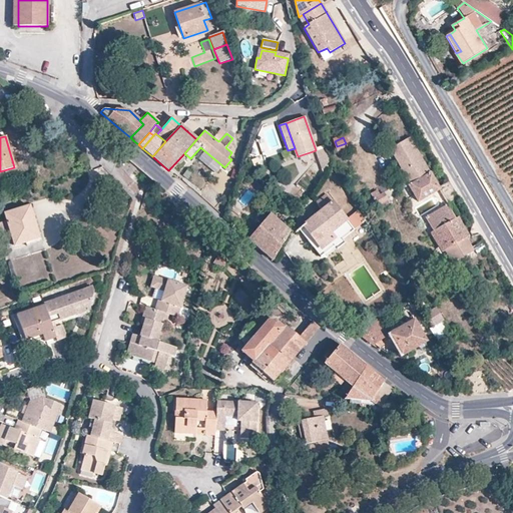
[(440,188),(439,187),(430,172),(429,172),(410,138),(389,150),(409,184),(408,185),(418,201),(440,188)]
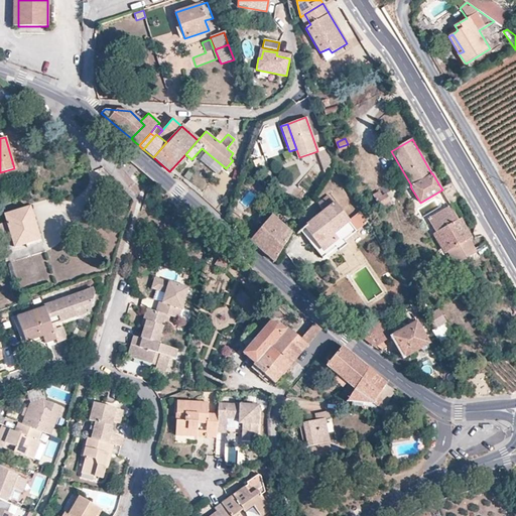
[(333,163),(328,147),(317,151),(326,175),(333,163)]
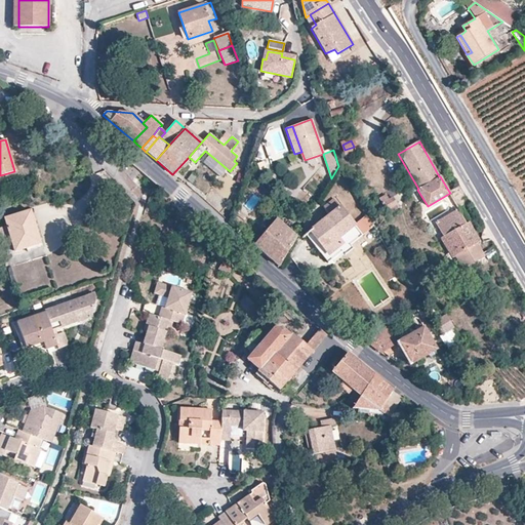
[(469,202),(459,186),(449,192),(450,193),(455,202),(457,200),(460,205),(457,207),(458,208),(469,202)]
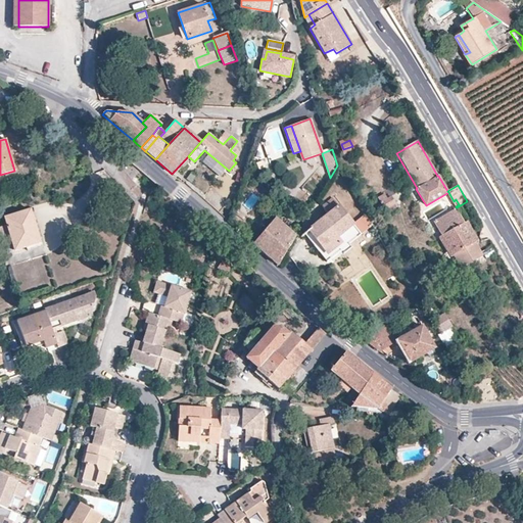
[(387,212),(397,206),(388,192),(378,198),(387,212)]
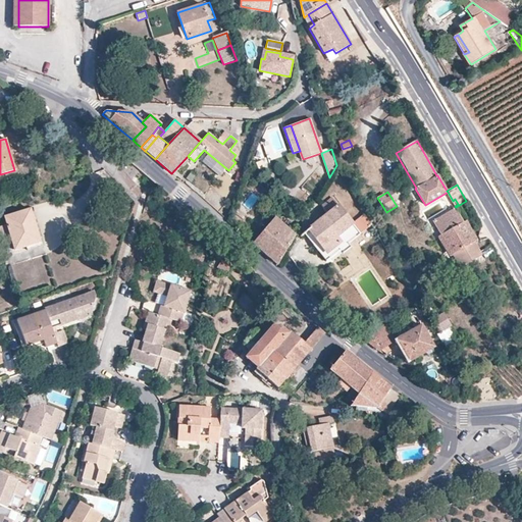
[(349,243),(371,223),(365,212),(353,222),(332,197),(321,205),(328,213),(307,230),(316,242),(313,244),(318,251),(321,248),(328,258),(340,250),(342,253),(351,246),(349,243)]
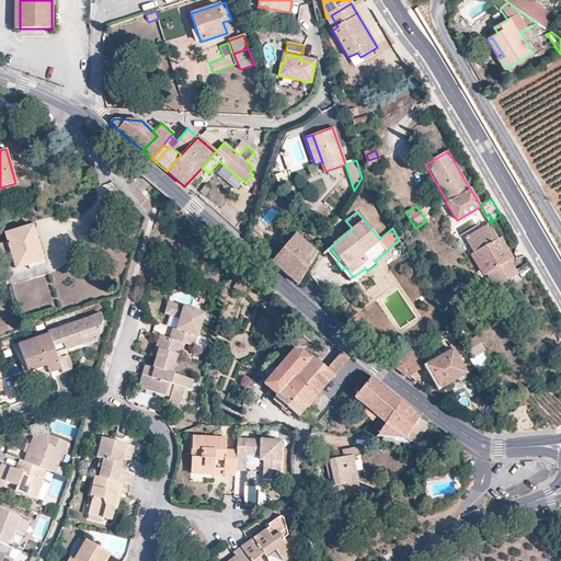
[(32,236),(38,233),(35,224),(4,232),(8,241),(0,243),(0,258),(2,265),(14,262),(16,267),(27,264),(39,260),(32,236)]
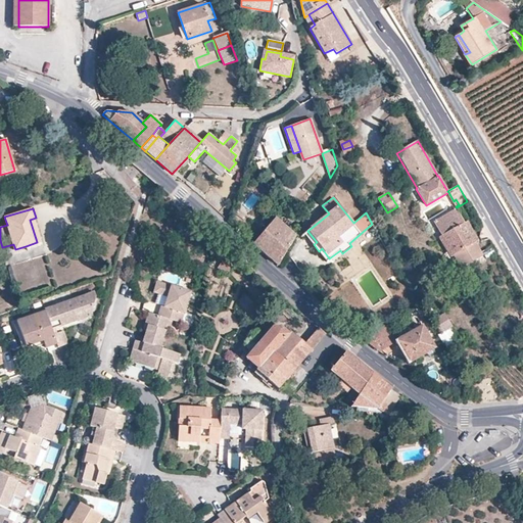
[(474,243),(464,223),(456,208),(434,221),(442,235),(454,255),(461,267),(481,255),(474,243)]
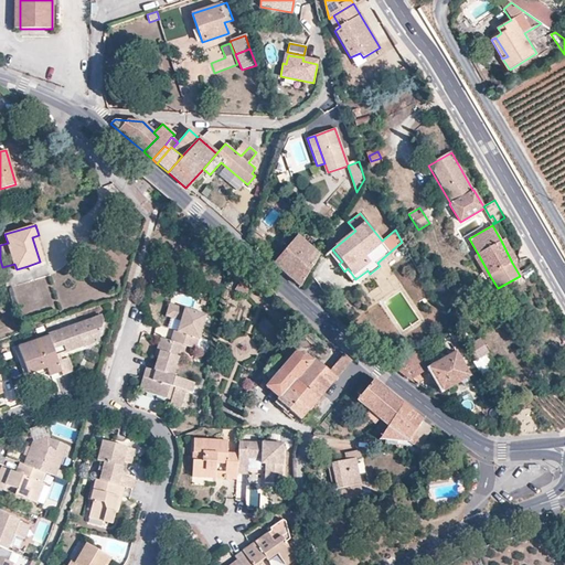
[(331,234),(324,228),(319,236),(327,243),(331,234)]
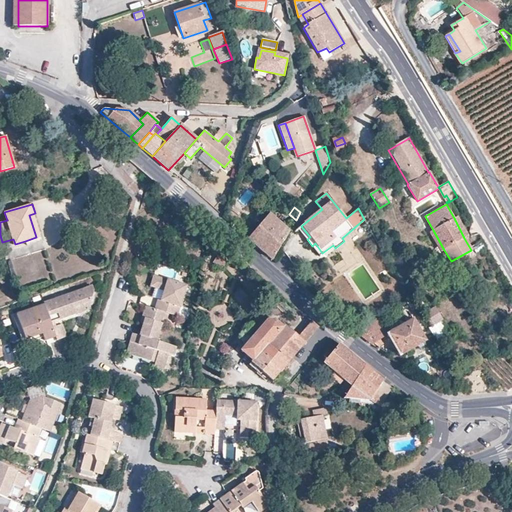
[(44,240),(35,213),(29,215),(36,237),(25,241),(27,246),(44,240)]
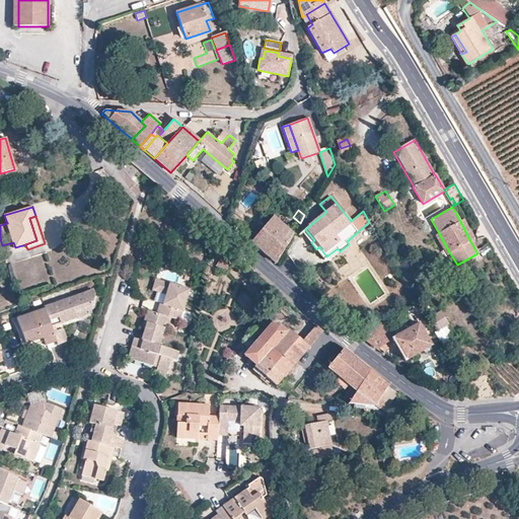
[(264,252),(276,264),(293,234),(273,217),(250,241),(264,252)]
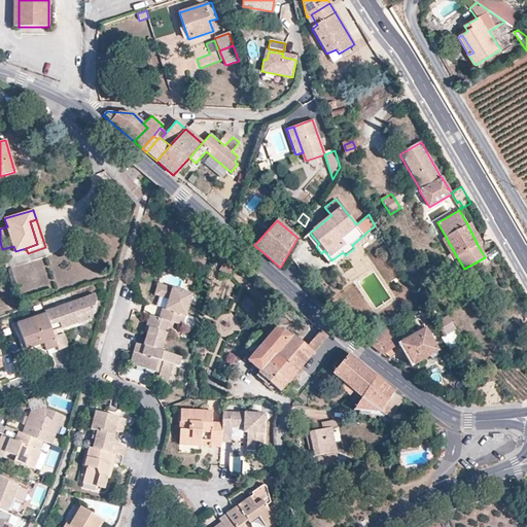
[(470,222),(468,223),(480,244),(483,243),(470,222)]
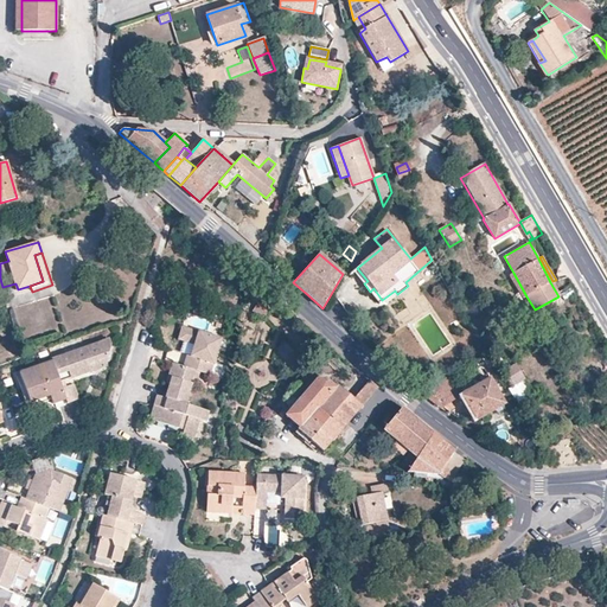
[(553,281),(540,257),(538,259),(550,282),(553,281)]
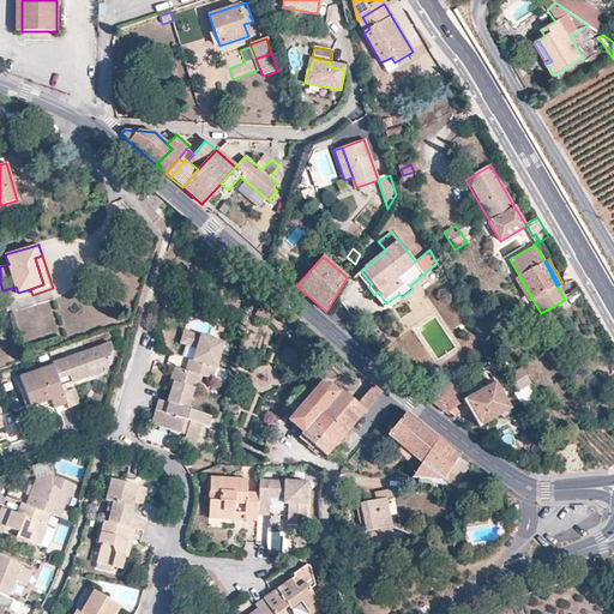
[(372,284),(361,271),(357,274),(368,287),(372,284)]
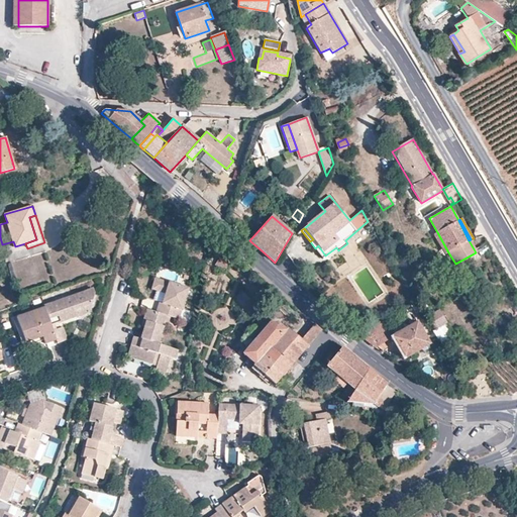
[(444,254),(448,252),(437,232),(433,234),(444,254)]
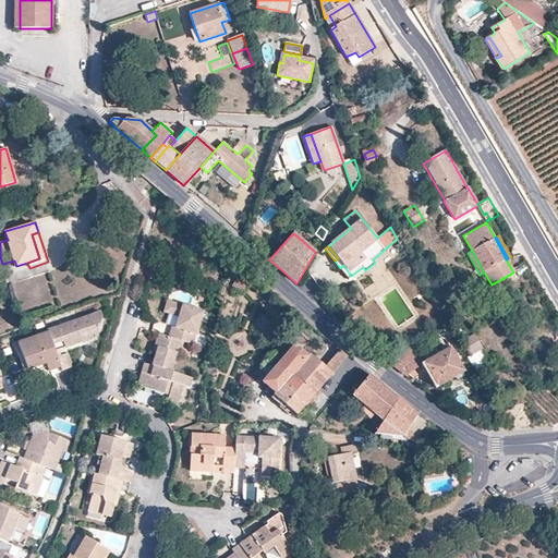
[(349,278),(351,276),(343,265),(340,268),(349,278)]
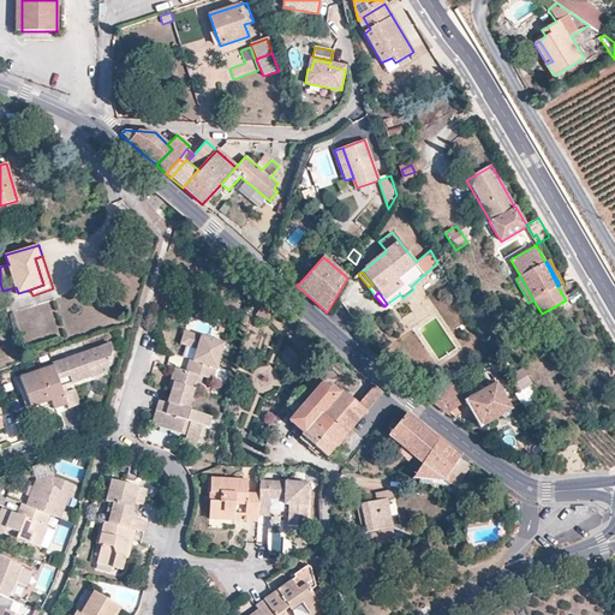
[(272,315),(261,306),(256,315),(267,323),(272,315)]
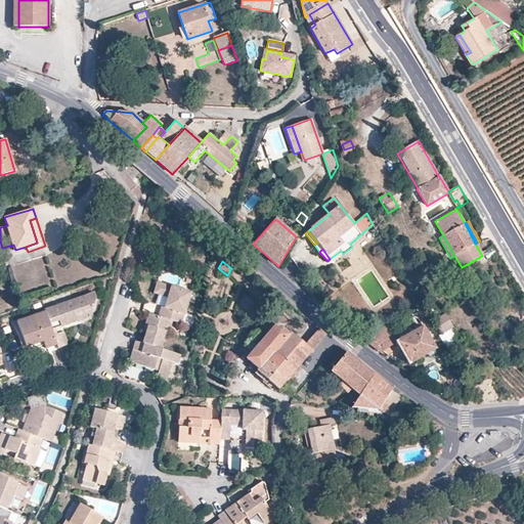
[(175,321),(182,323),(191,293),(164,285),(161,295),(170,297),(168,307),(164,306),(161,317),(169,319),(175,321)]
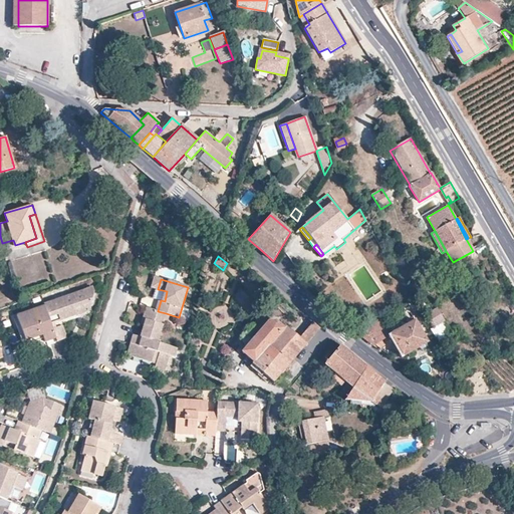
[(91,287),(43,303),(44,305),(50,323),(77,313),(75,307),(90,302),(93,292),(91,287)]
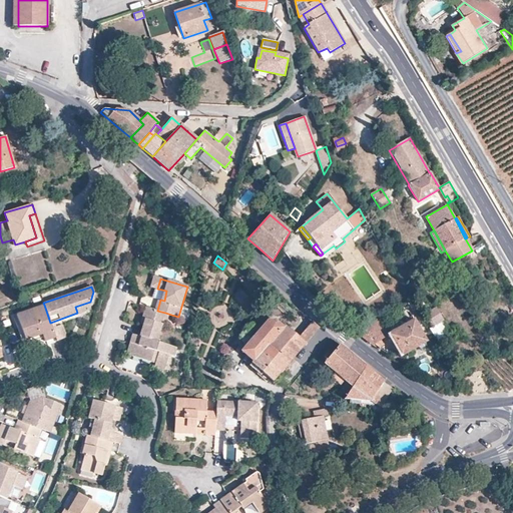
[(75,307),(77,313),(88,310),(90,302),(75,307)]
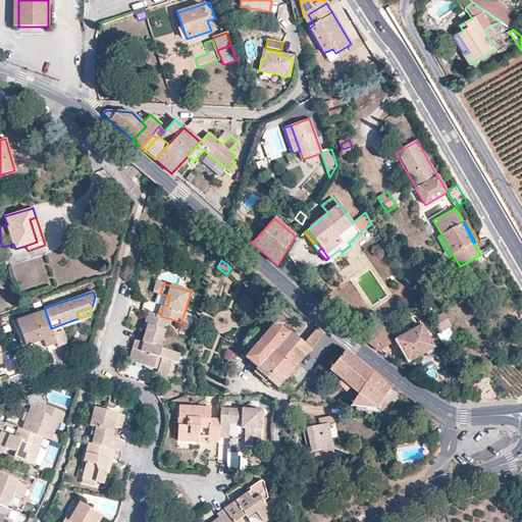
[(56,344),(53,334),(51,328),(45,310),(16,319),(25,346),(36,342),(35,336),(41,333),(44,343),(45,348),(56,344)]
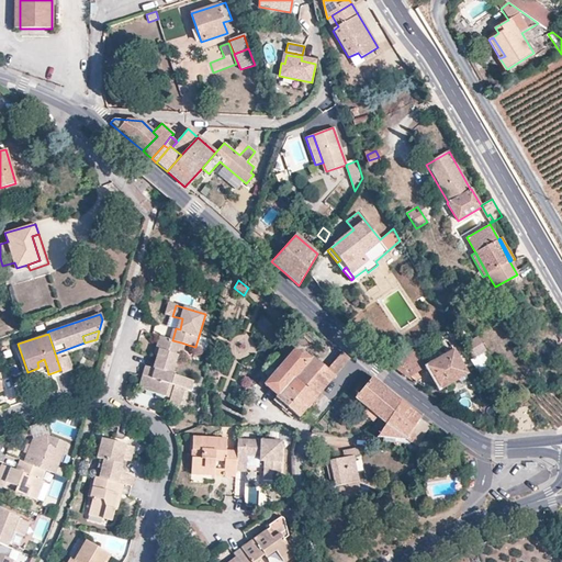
[(172,340),(158,336),(155,348),(158,349),(156,357),(153,368),(172,373),(178,355),(181,343),(172,340)]
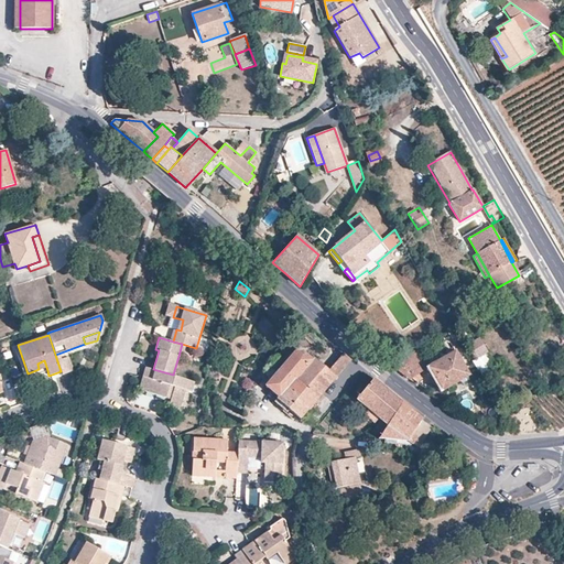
[(466,345),(475,360),(487,353),(478,338),(466,345)]
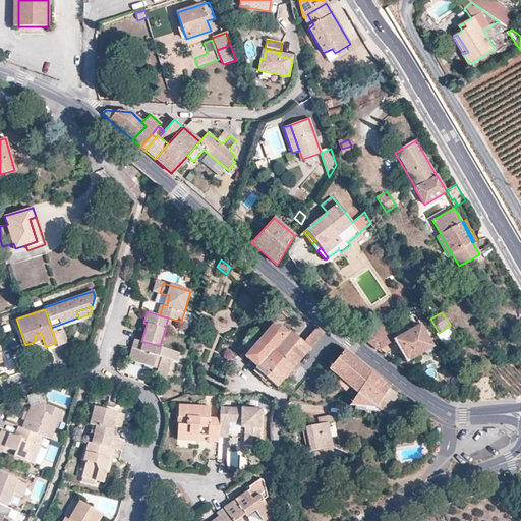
[(170,331),(174,320),(168,317),(165,329),(170,331)]
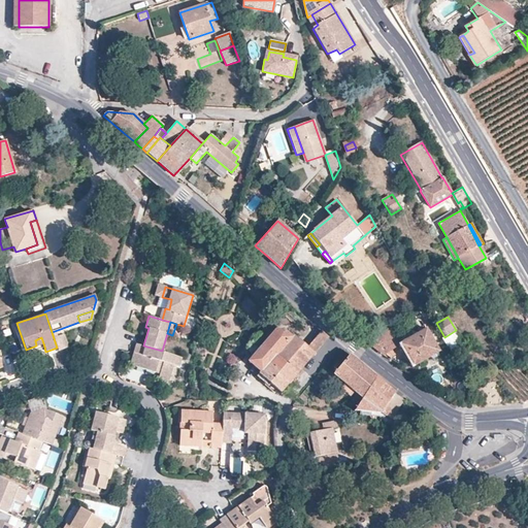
[(26,350),(17,323),(13,325),(23,355),(44,347),(41,337),(35,340),(36,345),(26,350)]
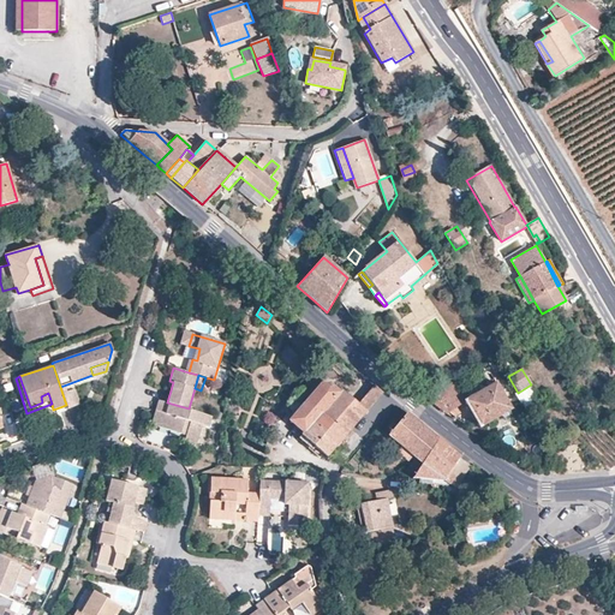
[(465,400),(454,382),(427,398),(447,413),(453,410),(465,400)]
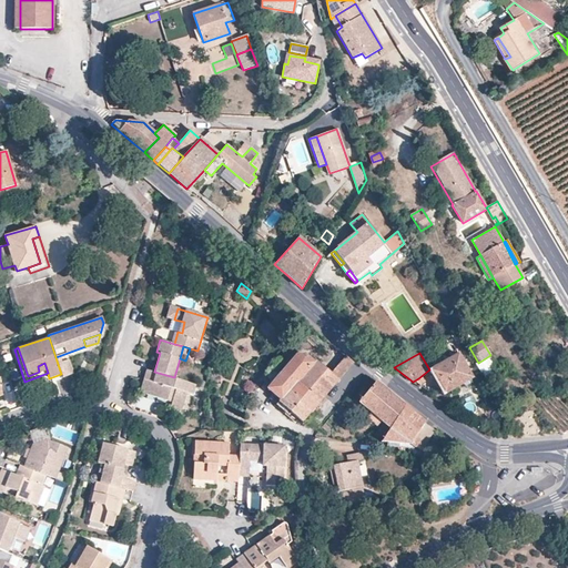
[(296,355),(267,388),(281,399),(279,402),(303,421),(353,362),(345,355),(331,373),(314,358),(313,361),(305,354),(296,355)]
